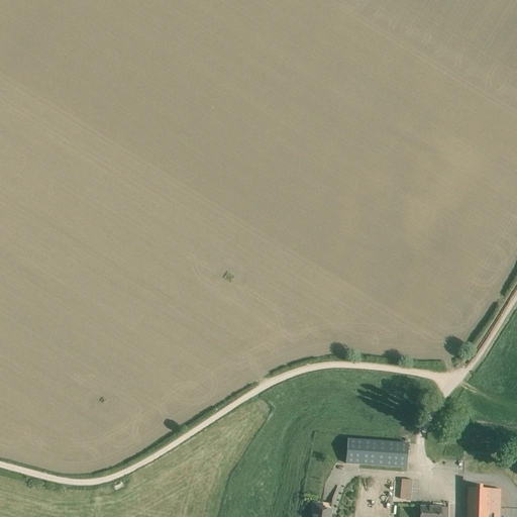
[(407,468),(409,443),(348,439),(346,462),(407,468)]
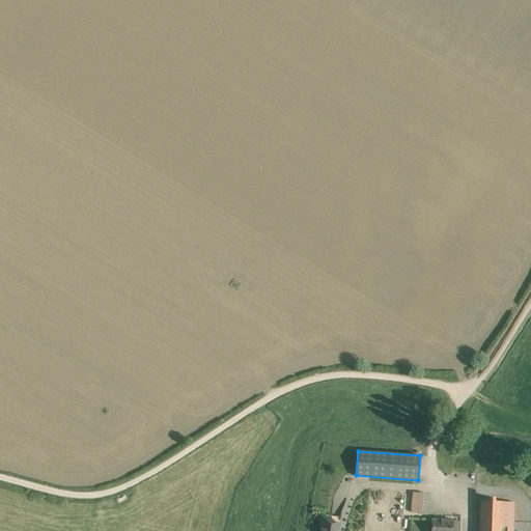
[(424,494),(414,493),(412,493),(411,512),(422,513),(424,494)]
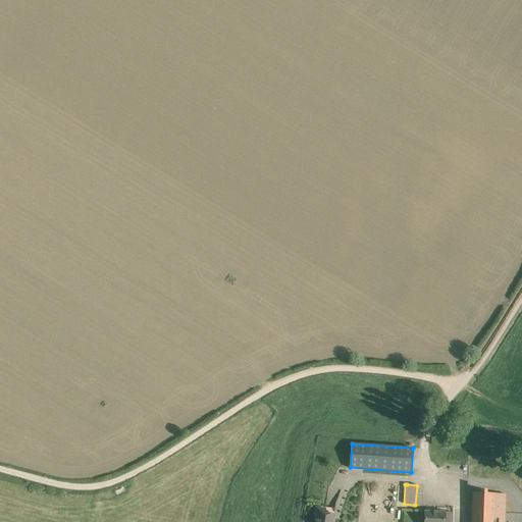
[(504,521),(505,494),(472,492),(471,521),(504,521)]
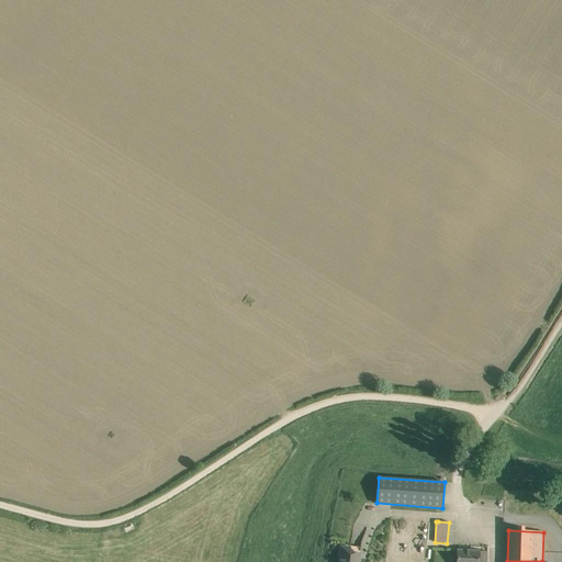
[(341,558),(340,561),(358,561),(360,553),(349,551),(350,548),(341,546),(339,557),(341,558)]
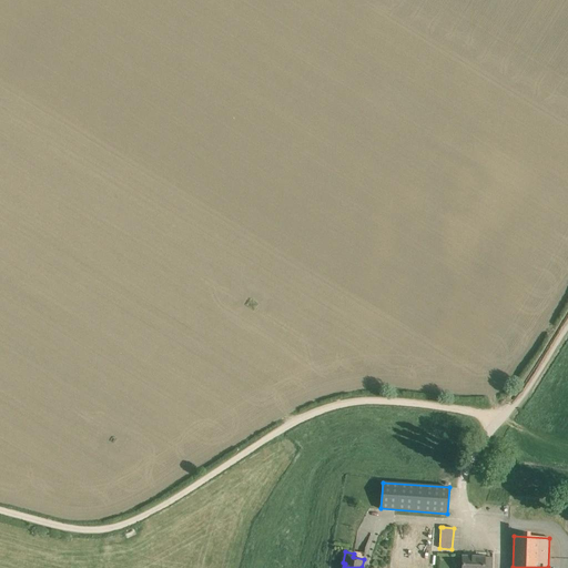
[(492,567),(493,558),(484,558),(484,557),(463,557),(462,567),(492,567)]
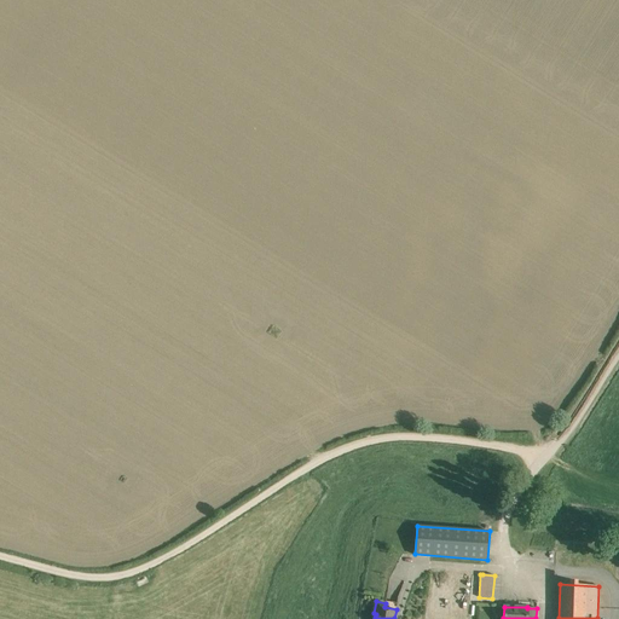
All buildings are outlined.
